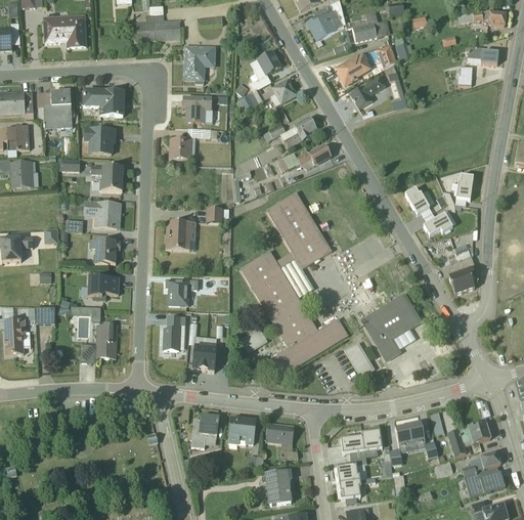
[(17,0),(9,0),(9,15),(18,15),(17,0)]
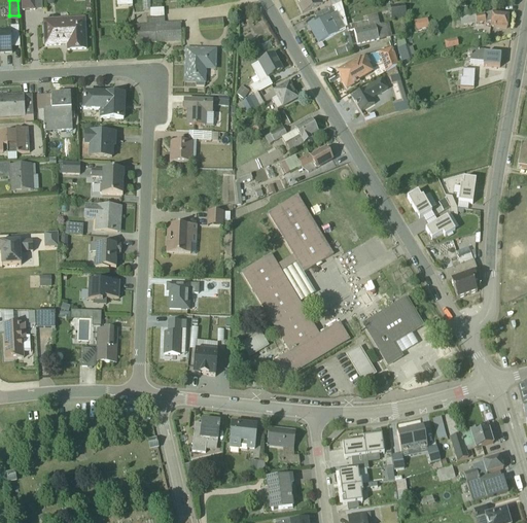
[(299,0),(300,1),(297,2),(302,10),(322,1),(322,0),(299,0)]
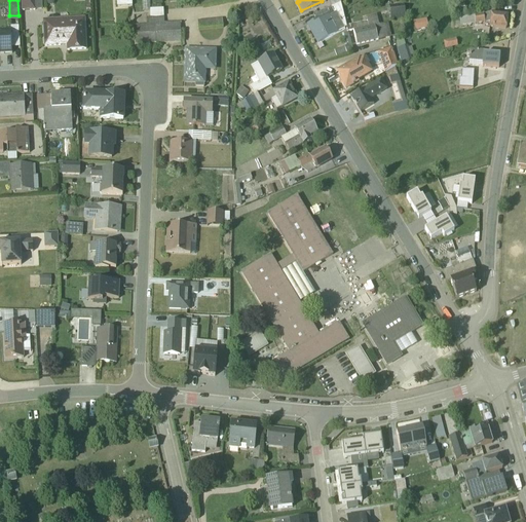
[(317,40),(344,26),(345,24),(340,0),(338,0),(330,4),(313,12),(315,17),(307,22),(317,40)]
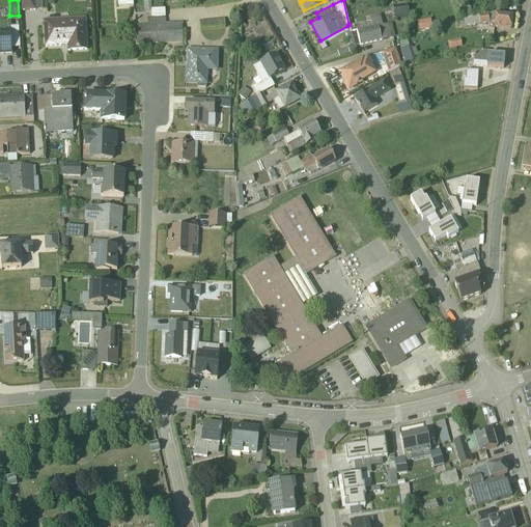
[(410,14),(408,0),(393,1),(394,16),(410,14)]
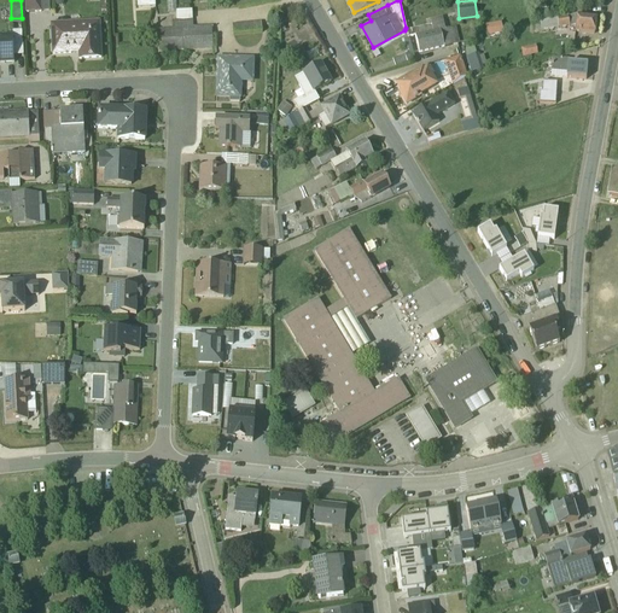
[(546,1),(534,1),(534,12),(546,11),(546,1)]
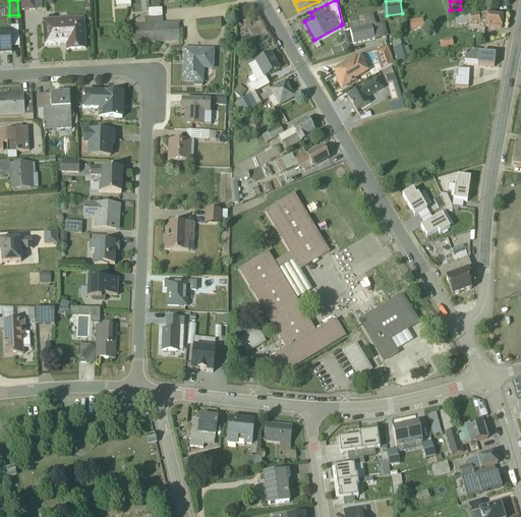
[(179,38),(178,19),(163,20),(162,6),(159,6),(159,2),(150,3),(150,7),(148,7),(149,14),(145,14),(145,21),(132,22),(133,41),(177,39),(179,38)]
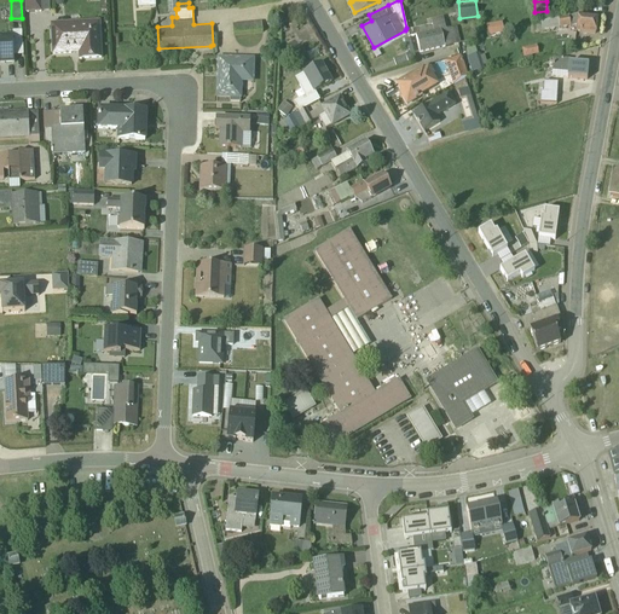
[(576,28),(595,29),(596,15),(577,13),(578,11),(541,18),(542,27),(577,22),(576,28)]
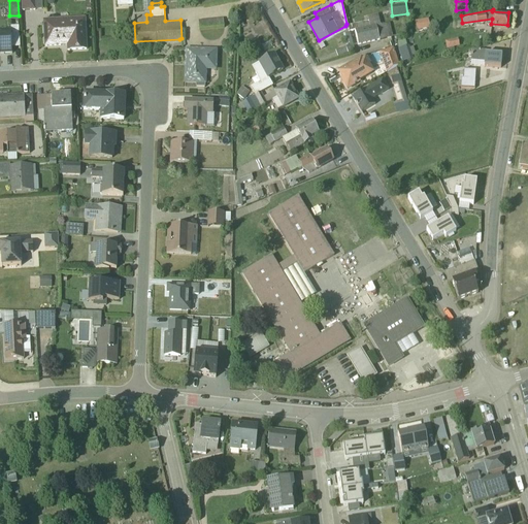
[(354,28),(358,42),(393,35),(389,20),(381,22),(377,12),(367,14),(368,18),(349,23),(349,29),(354,28)]
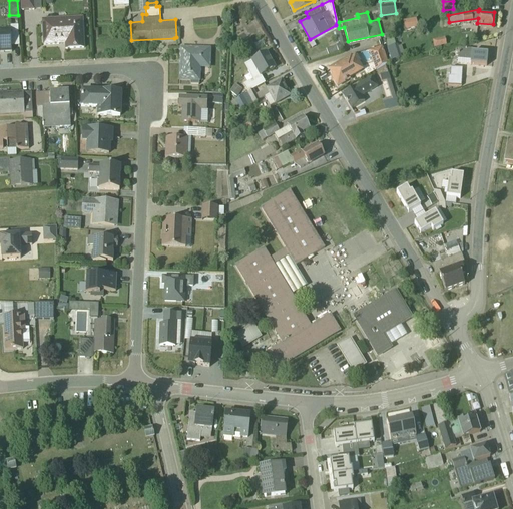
[(83,15),(42,16),(43,41),(64,40),(64,47),(84,47),(83,15)]
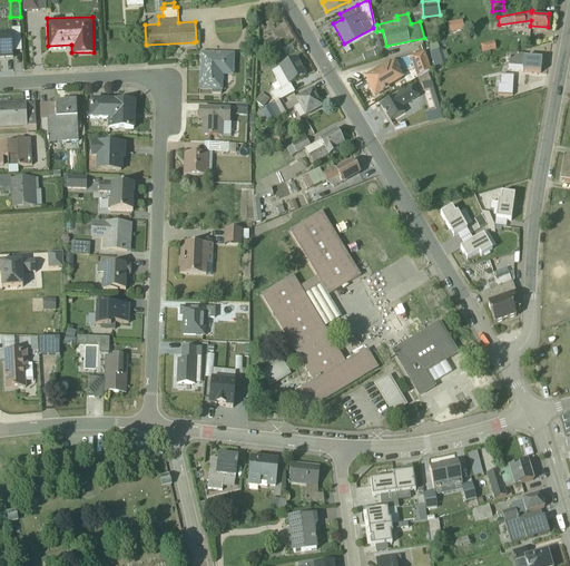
[(241,17),(214,19),(215,29),(242,27),(241,17)]
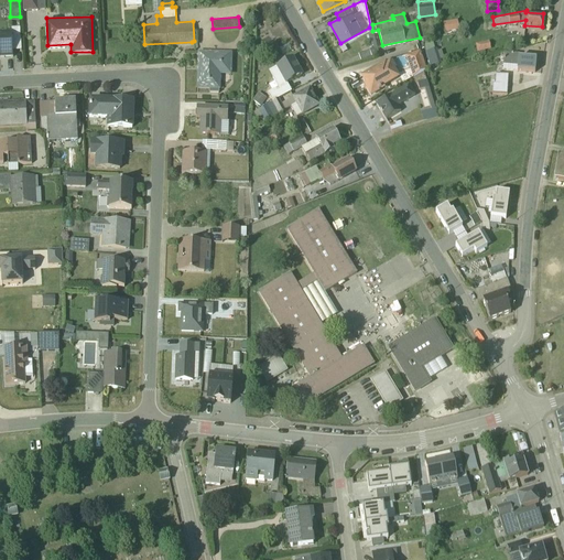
[(455,17),(444,20),(446,30),(458,27),(455,17)]
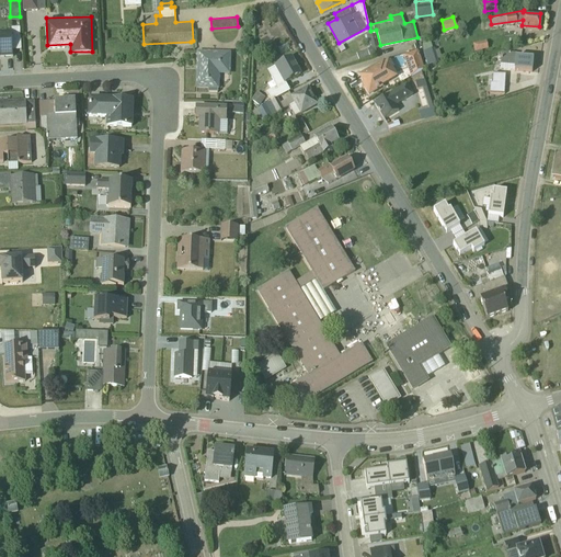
[(0,55),(12,55),(11,34),(19,33),(19,25),(11,25),(11,29),(0,29),(0,55)]
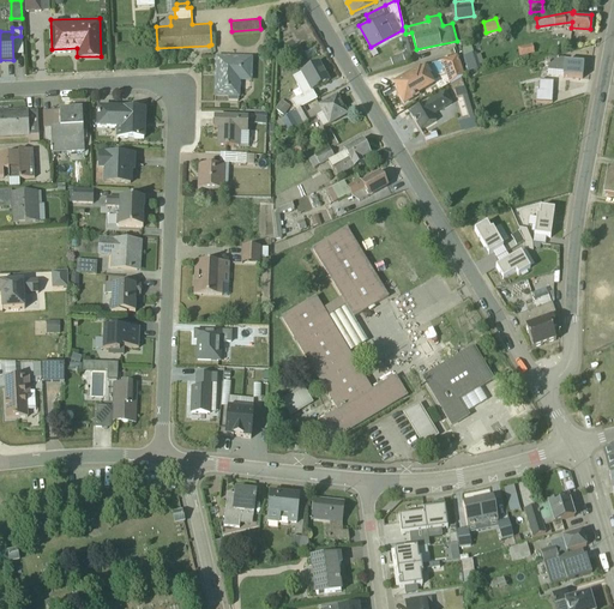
[(313,44),(304,49),(307,55),(317,50),(313,44)]
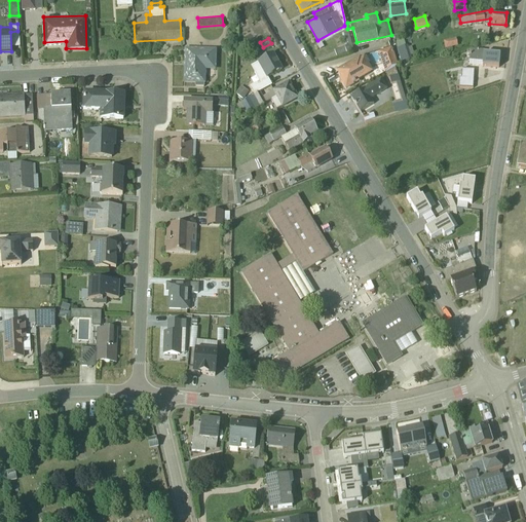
[(403,39),(397,41),(402,59),(411,56),(407,42),(404,43),(403,39)]
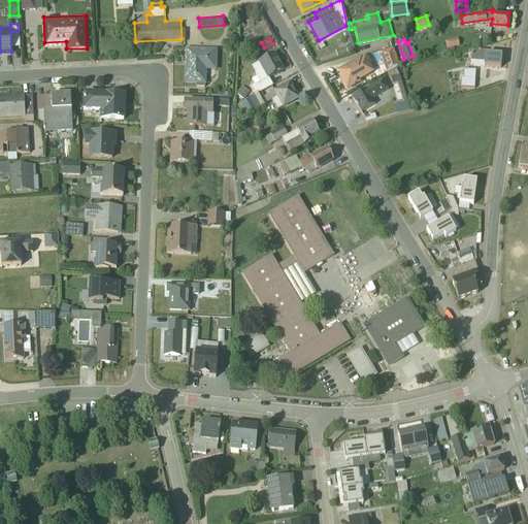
[(471,46),(470,62),(500,65),(501,53),(486,51),(486,47),(471,46)]
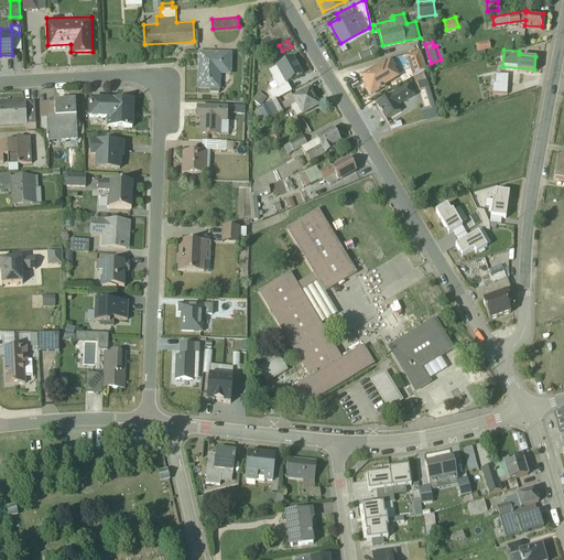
[(230,73),(231,52),(198,51),(197,86),(208,86),(208,90),(219,90),(220,73),(230,73)]
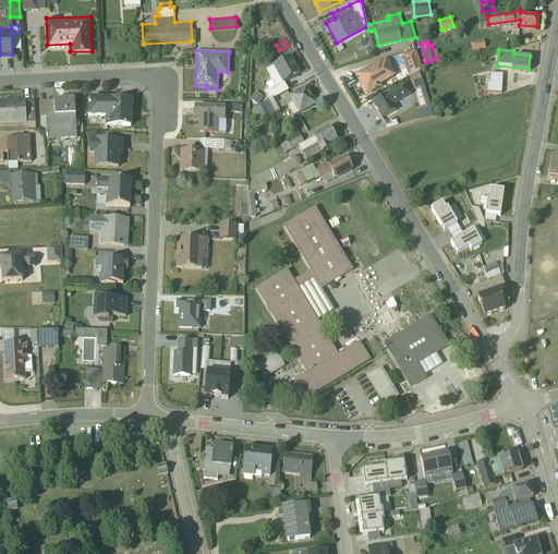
[(413,50),(400,55),(407,73),(420,69),(413,50)]
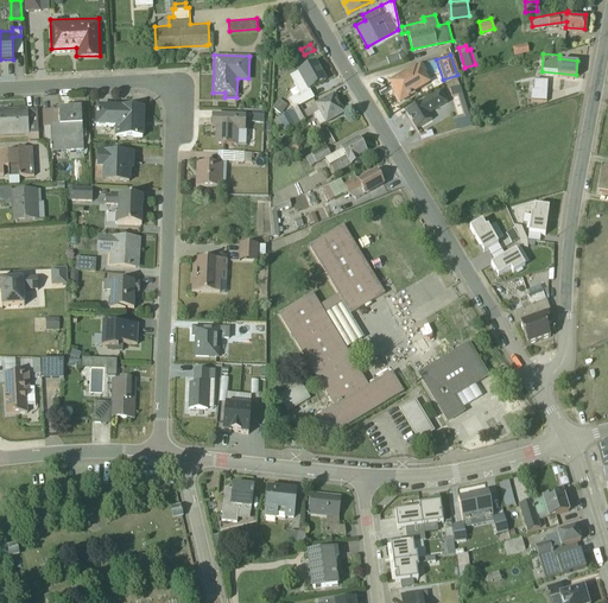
[(324,77),(315,59),(289,74),(298,90),(287,96),(293,107),(301,103),(314,95),(308,86),(324,77)]
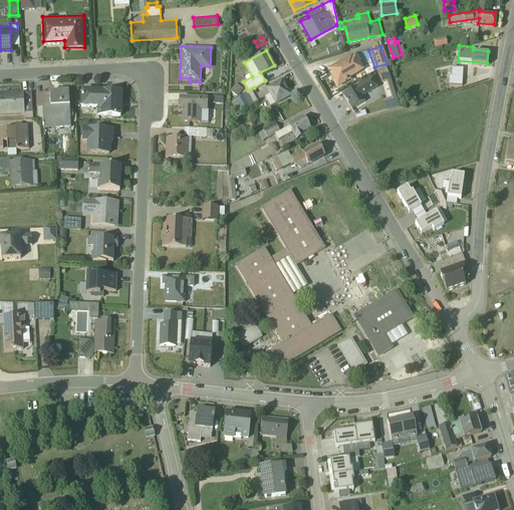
[(338,82),(364,67),(355,51),(329,66),(338,82)]
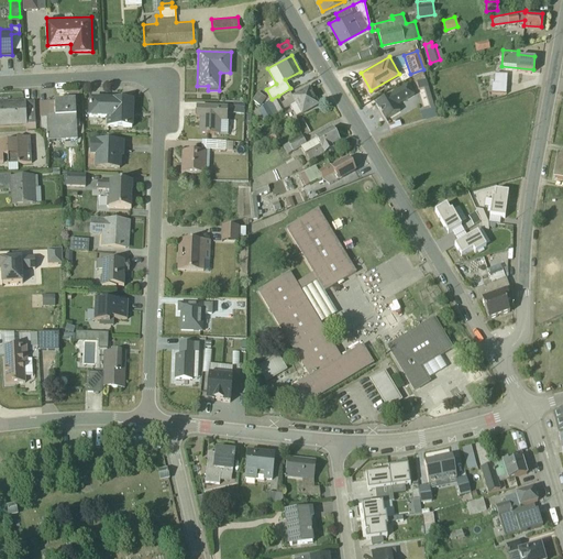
[(507,89),(508,73),(494,72),(493,88),(507,89)]
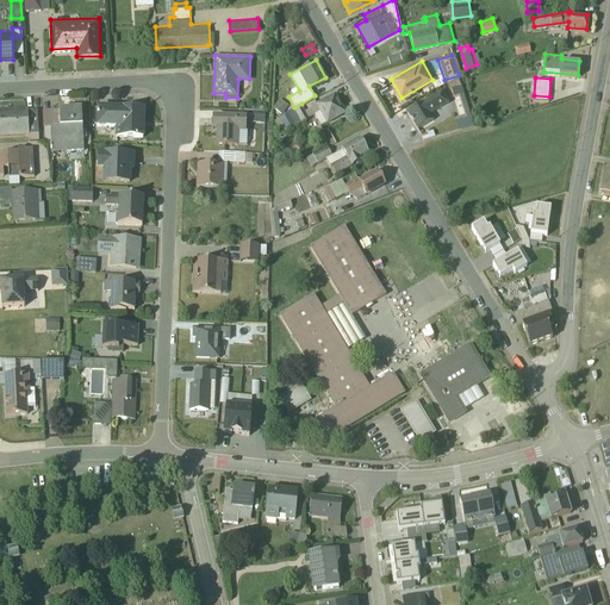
[(472,116),(461,83),(449,88),(460,119),(472,116)]
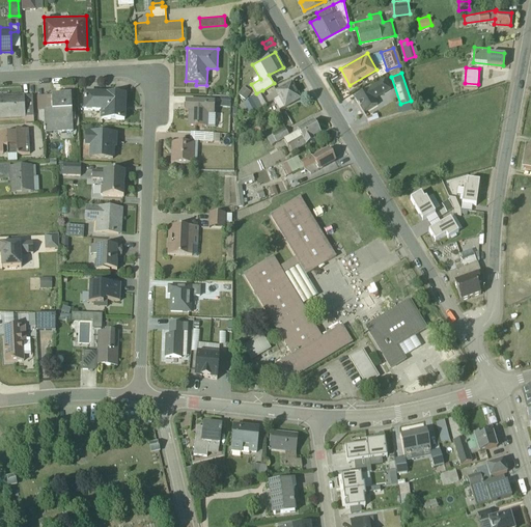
[(391,87),(385,77),(355,95),(363,110),(378,102),(374,96),(391,87)]
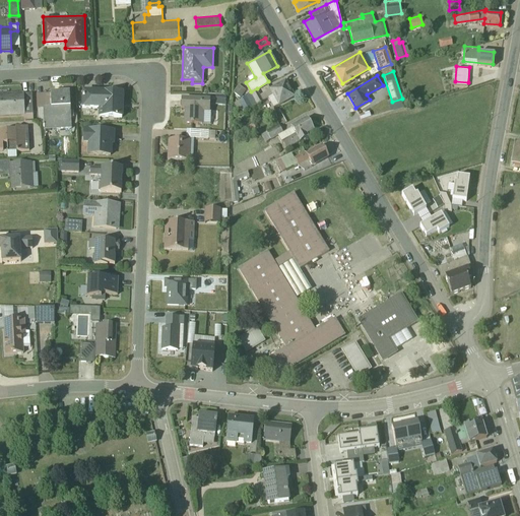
[(234,101),(239,111),(267,95),(272,105),(294,93),(285,78),(259,92),(257,88),(251,91),(234,101)]
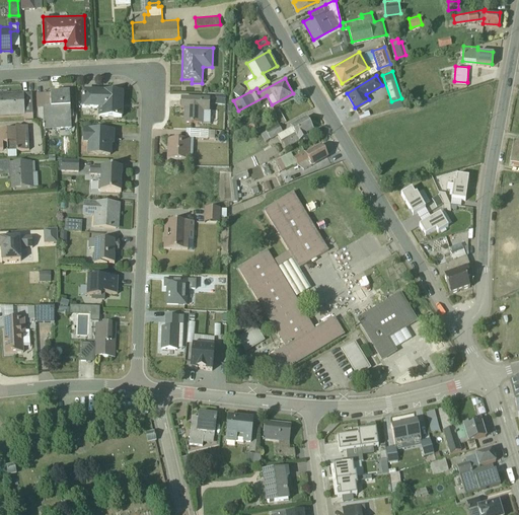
[(123,91),(83,89),(82,107),(98,107),(98,115),(122,116),(123,91)]
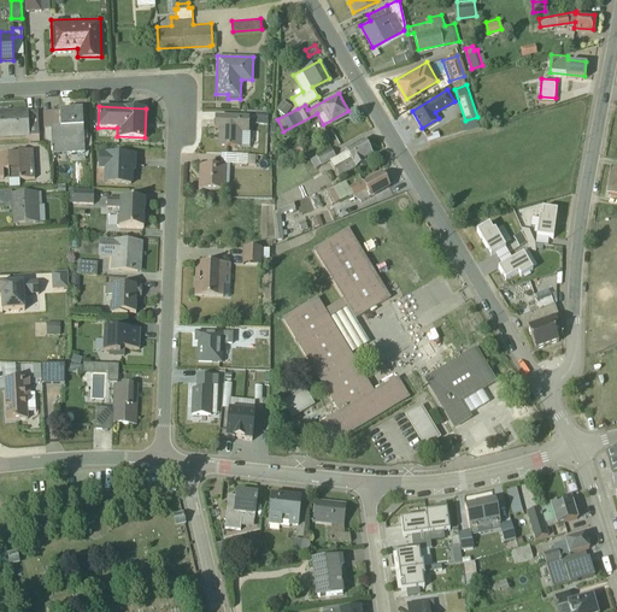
[(0,110),(0,134),(39,133),(37,109),(0,110)]
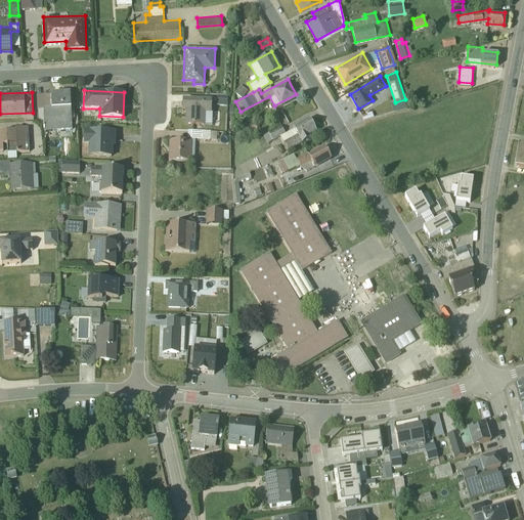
[(72,128),(70,92),(51,93),(52,109),(42,109),(43,130),(72,128)]
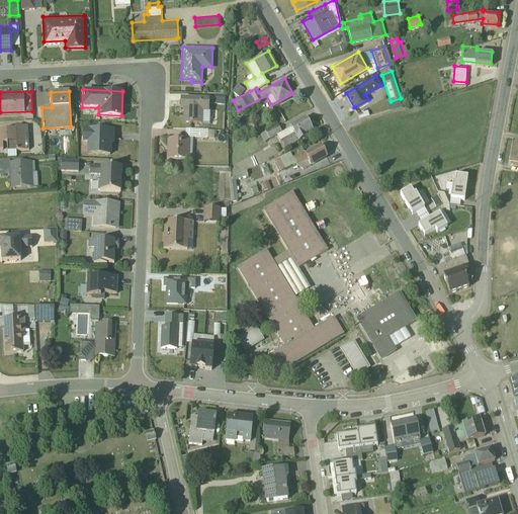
[(208,97),(181,97),(180,105),(184,105),(183,121),(202,121),(202,110),(208,110),(208,97)]
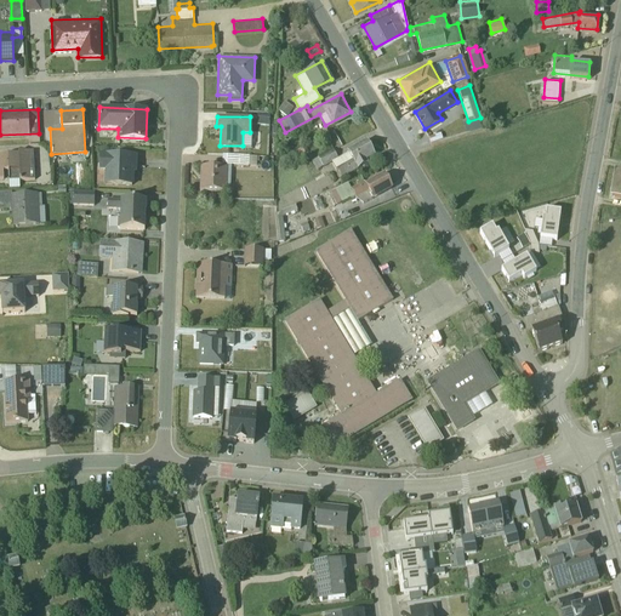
[(374,153),(366,138),(337,155),(332,147),(312,158),(317,166),(331,158),(341,176),(366,161),(365,158),(374,153)]
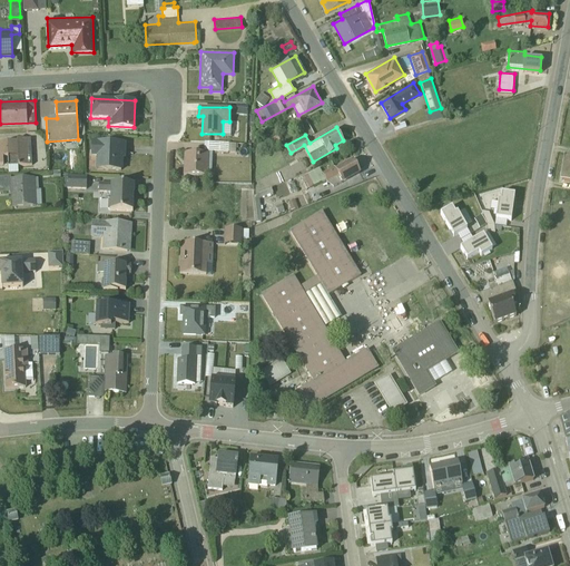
[(16,139),(0,140),(0,162),(2,162),(2,155),(7,155),(8,164),(31,163),(30,136),(16,137),(16,139)]
